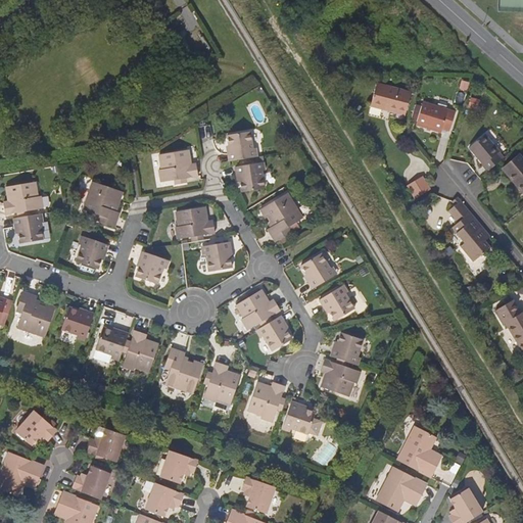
[(377,83),(371,106),(406,115),(411,92),(377,83)]
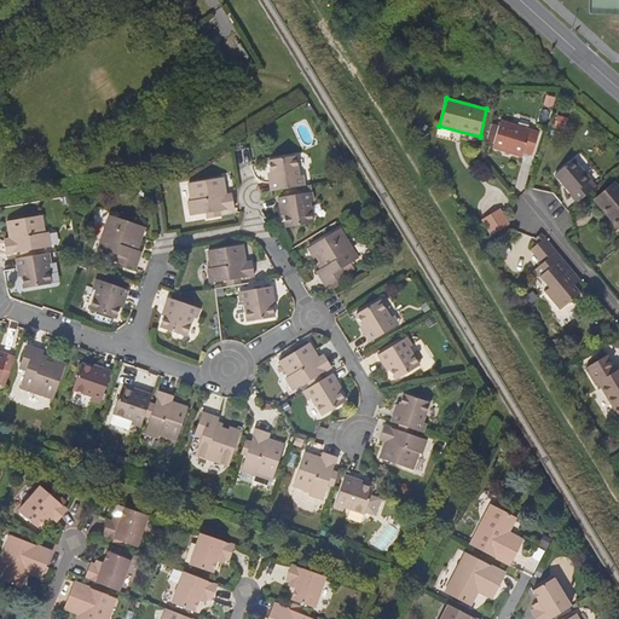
[(525,149),(533,151),(541,129),(502,117),(495,143),(525,152),(525,149)]
